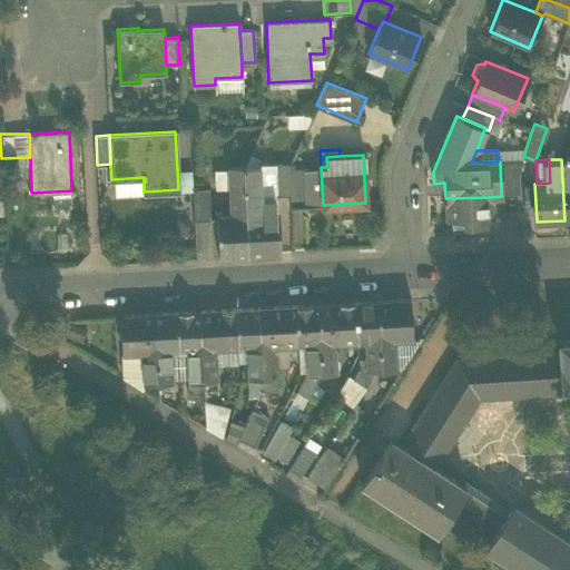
[(500,161),(501,194),(519,193),(518,173),(522,160),(500,161)]
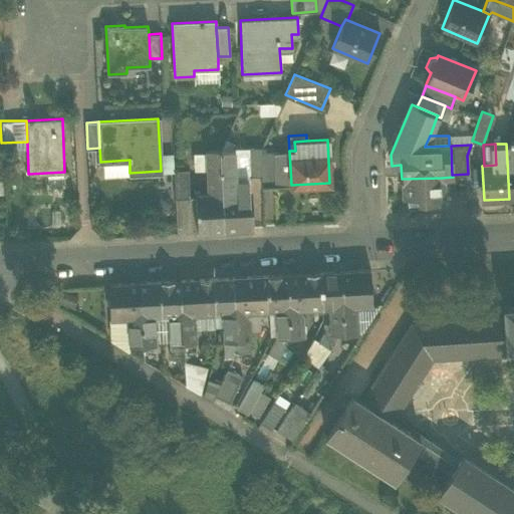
[(247,175),(261,176),(260,152),(261,148),(260,148),(247,148),(248,172),(247,172),(247,175)]
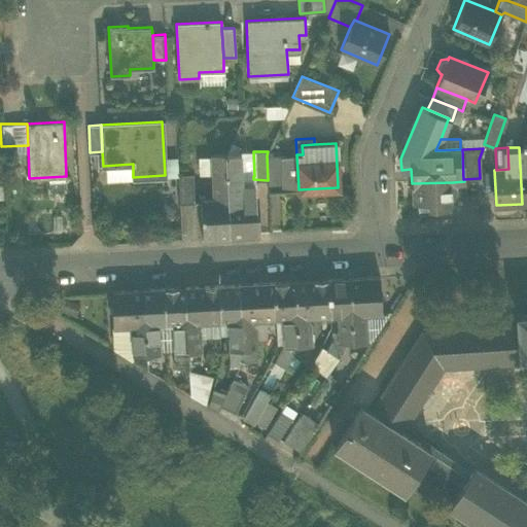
[(211,154),(212,175),(226,174),(225,153),(211,154)]
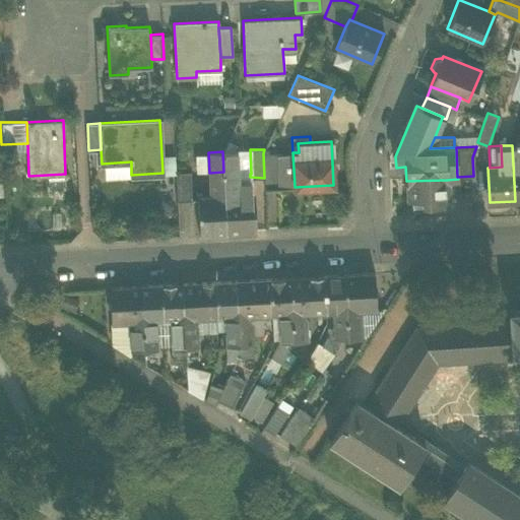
[(222,151),(223,172),(225,231),(254,230),(252,191),(239,192),(239,181),(238,171),(237,151),(222,151)]
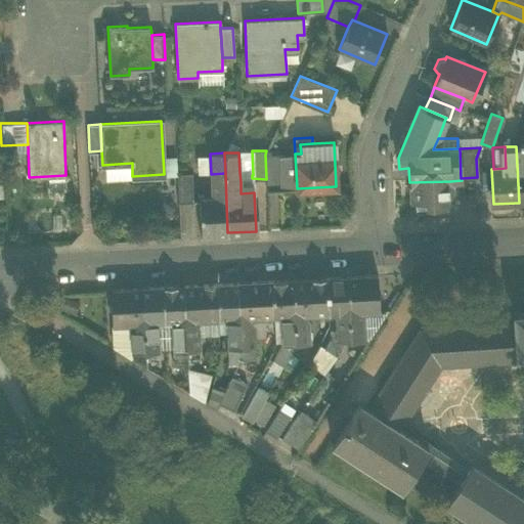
[(266,179),(267,190),(297,188),(295,154),(265,155),(266,179)]
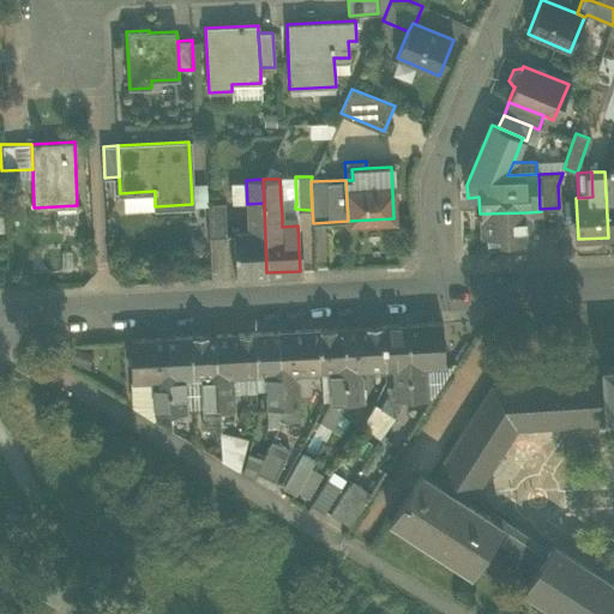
[(208,204),(210,235),(224,234),(223,203),(208,204)]
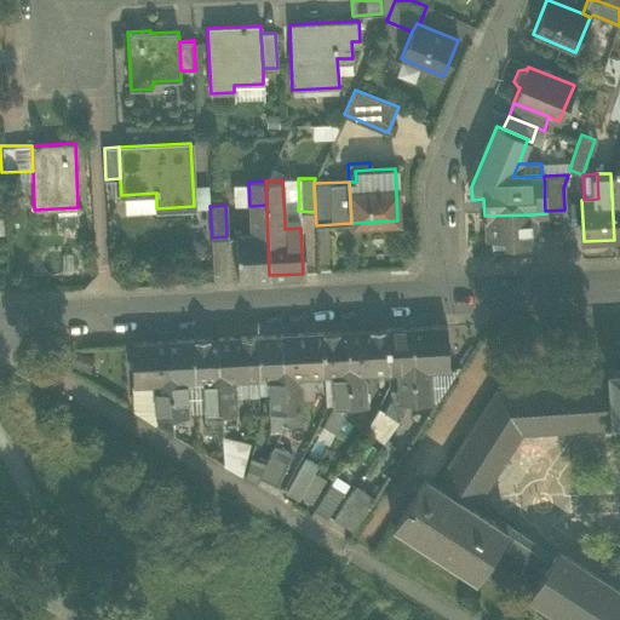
[(237,277),(269,275),(267,205),(250,206),(251,231),(235,231),(237,277)]
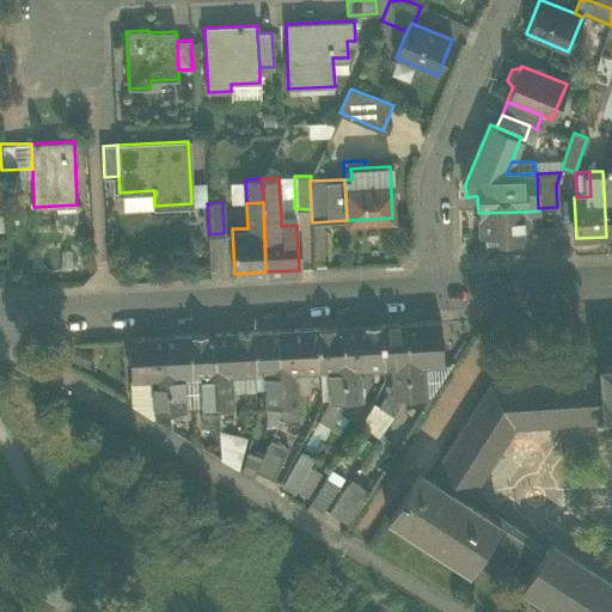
[(281,226),(297,225),(295,212),(281,213),(281,226)]
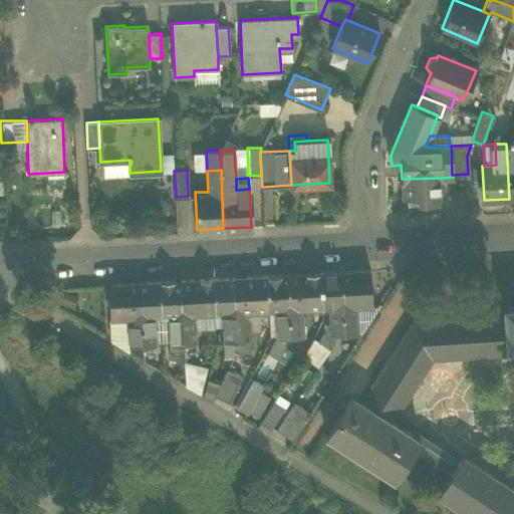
[(444,194),(442,178),(402,179),(403,195),(418,195),(418,201),(440,200),(440,194),(444,194)]
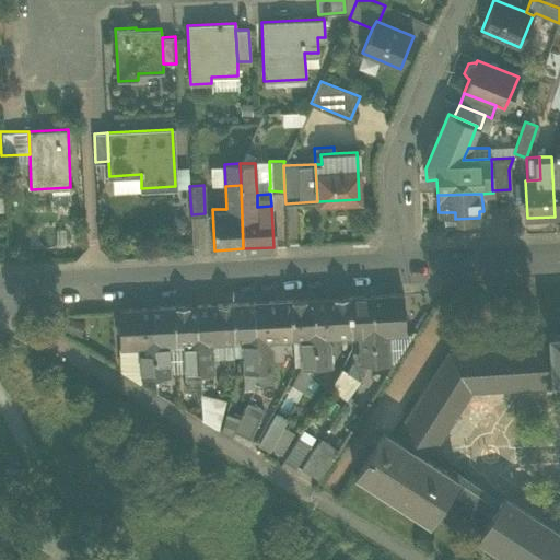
[(371,294),(372,331),(386,330),(405,330),(403,293),(371,294)]
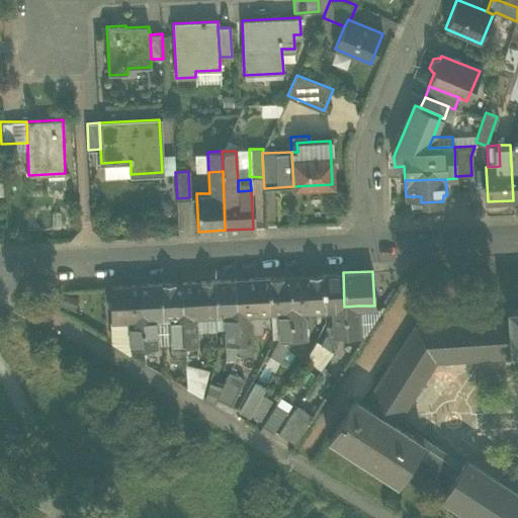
[(324,308),(332,308),(344,307),(343,272),(323,273),(324,308)]
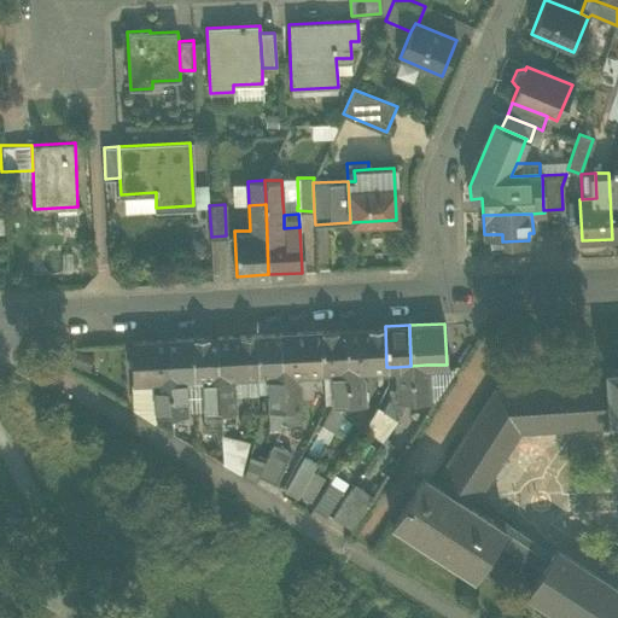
[(344,328),(347,368),(357,368),(386,367),(385,326),(344,328)]
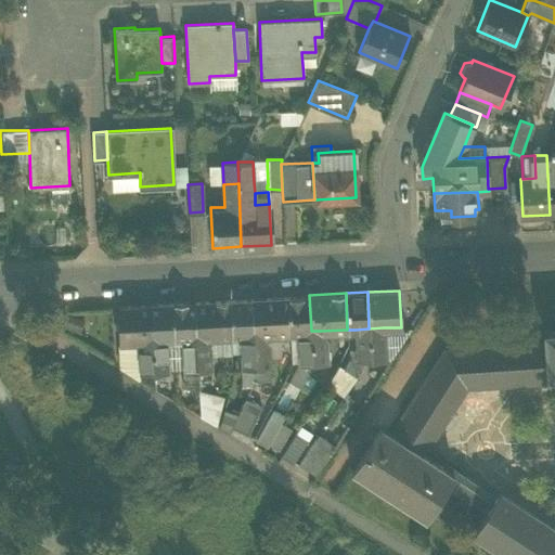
[(289,333),(297,332),(311,331),(309,295),(287,296),(289,333)]
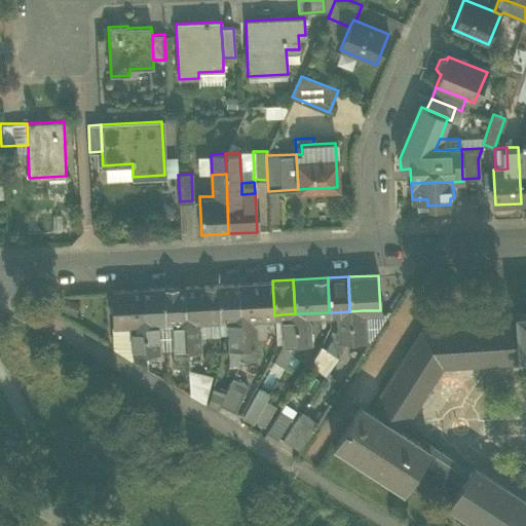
[(238,283),(239,316),(249,316),(274,315),(272,280),(238,283)]
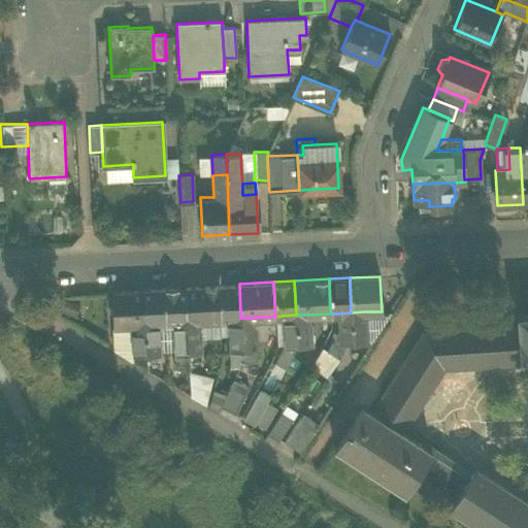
[(220,319),(228,319),(240,318),(239,284),(219,285),(220,319)]
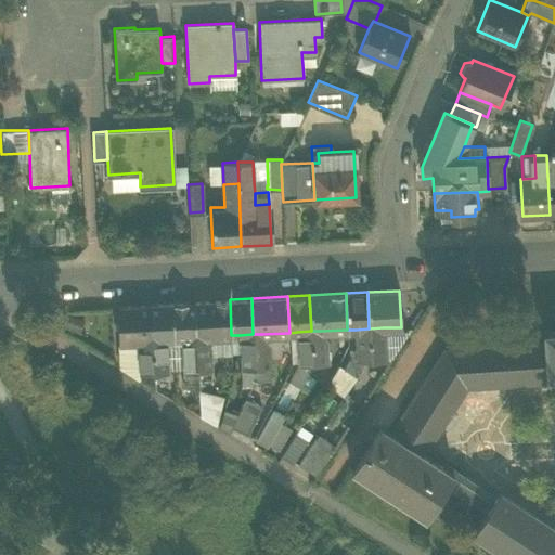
[(194,300),(195,337),(205,337),(231,335),(230,299),(194,300)]
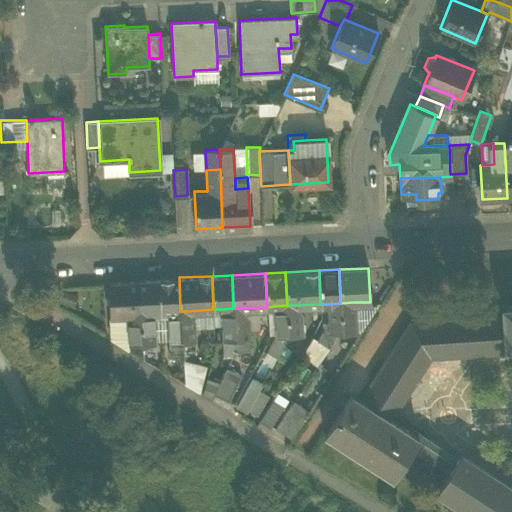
[(160,312),(167,312),(180,311),(179,277),(159,278),(160,312)]
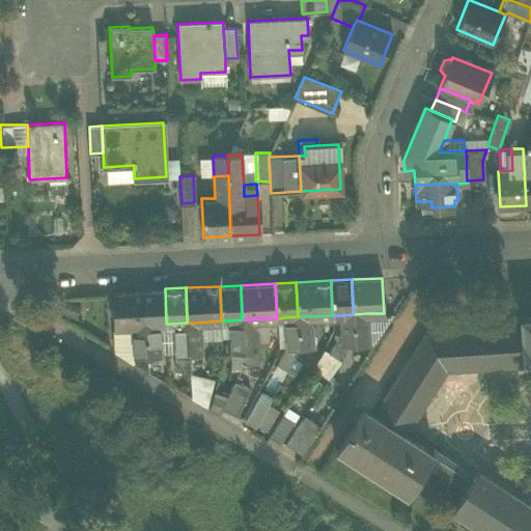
[(144,289),(145,325),(158,324),(166,324),(165,288),(144,289)]
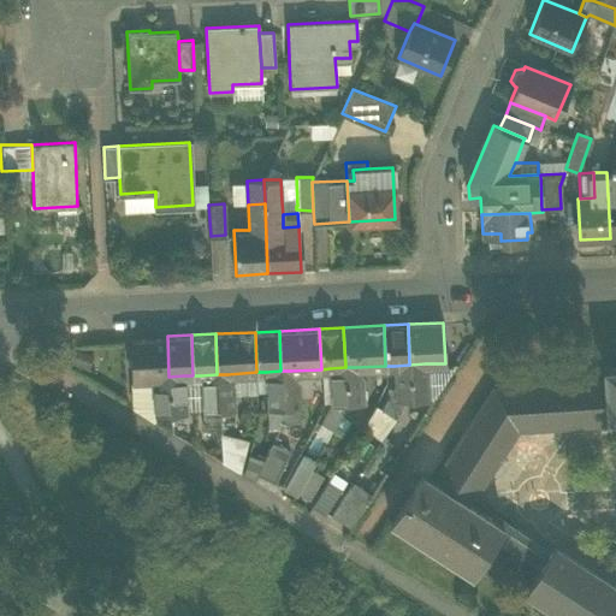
[(132,378),(154,377),(169,377),(167,336),(130,338),(132,378)]
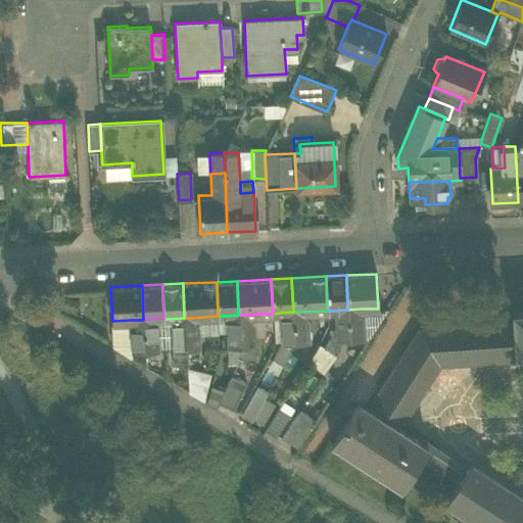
[(363,337),(361,308),(347,310),(349,338),(363,337)]
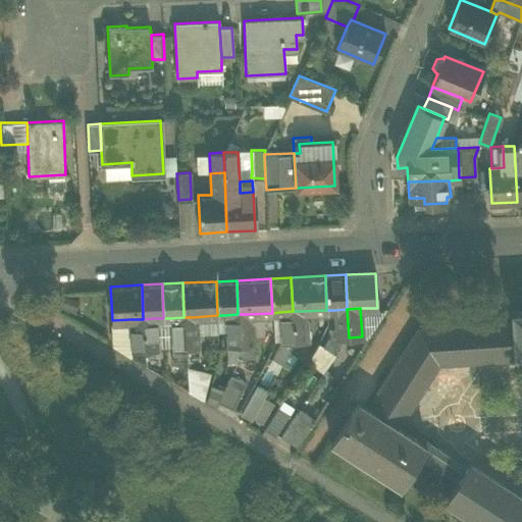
[(334,310),(336,336),(336,337),(341,337),(349,337),(347,309),(334,310)]
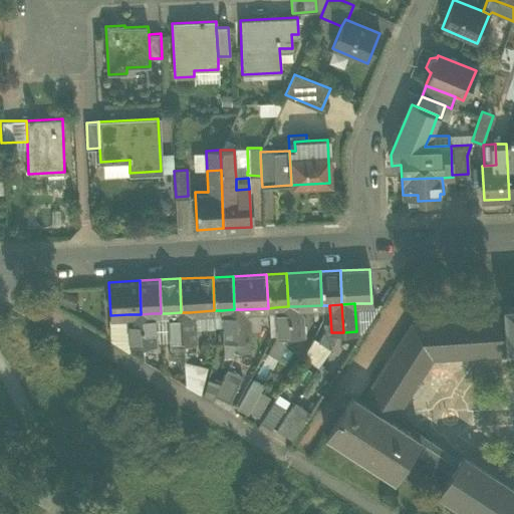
[(513,304),(503,305),(503,317),(505,348),(508,348),(513,347),(513,304)]
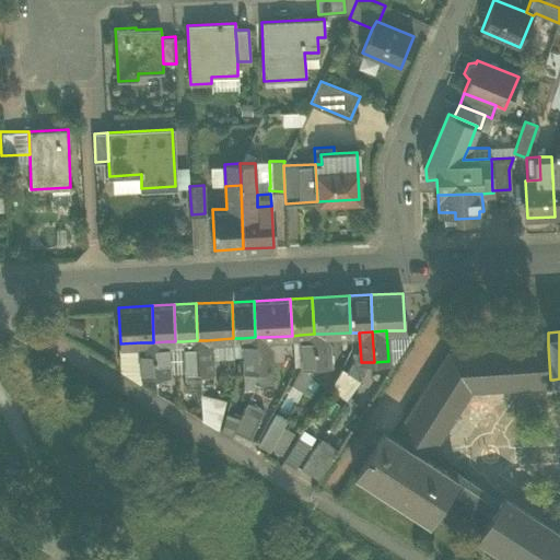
[(315,364),(314,334),(300,335),(301,364),(301,365),(315,364)]
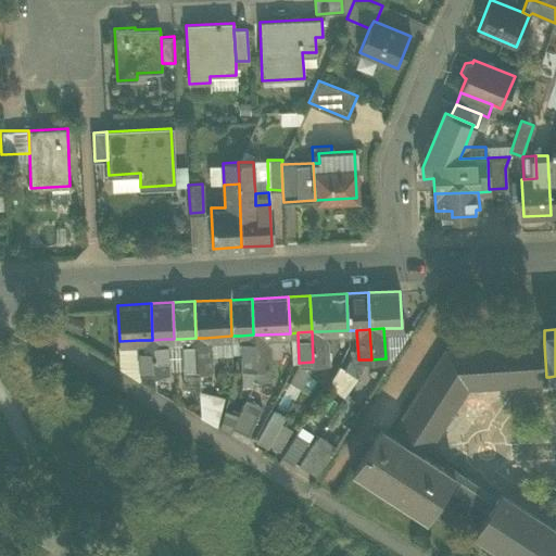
[(326,339),(321,331),(312,331),(313,362),(327,362),(326,339)]
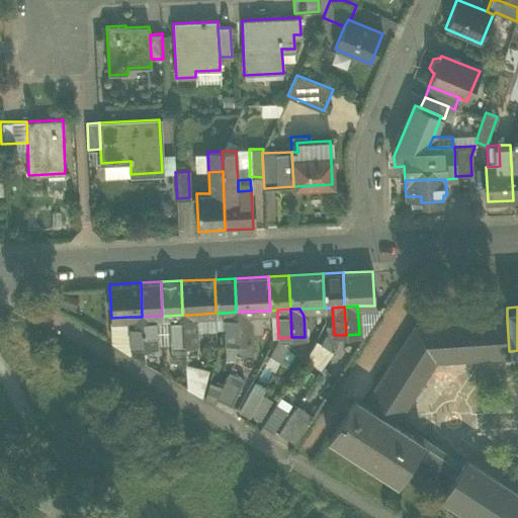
[(238,340),(236,312),(224,313),(225,341),(238,340)]
